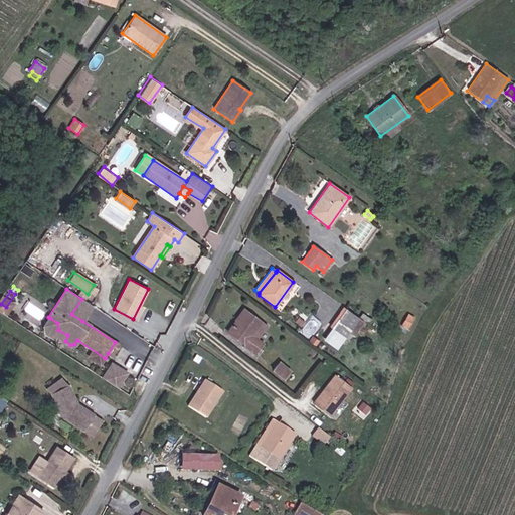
[(93,306),(81,299),(71,314),(82,321),(93,306)]
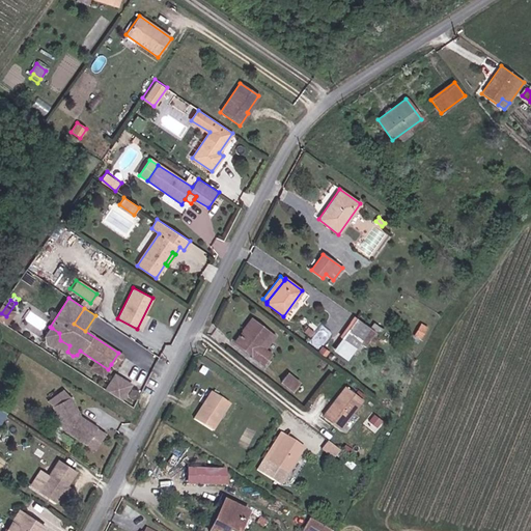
[(357,350),(371,329),(354,316),(338,337),(357,350)]
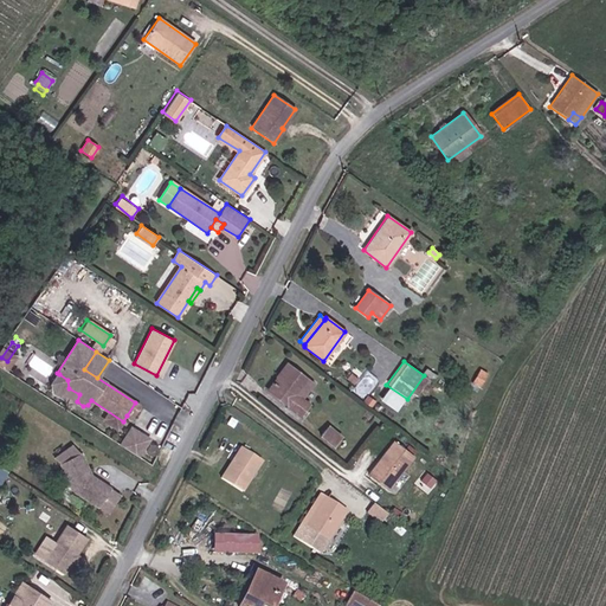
[(268,391),(270,393),(290,366),(288,363),(268,391)]
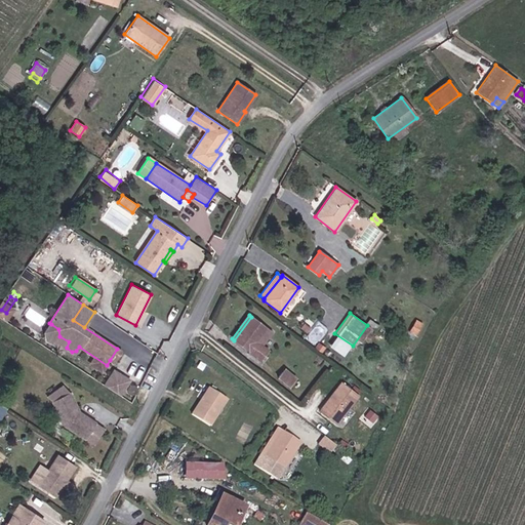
[(248,352),(259,360),(268,350),(261,345),(272,332),(251,317),(234,340),(248,352)]
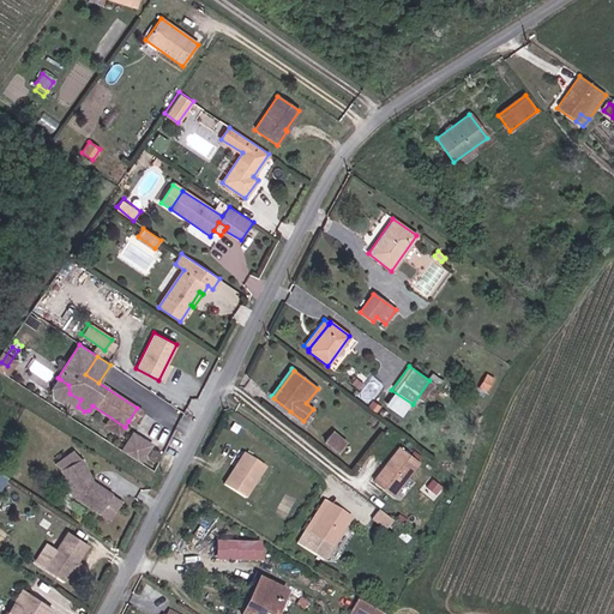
[(479,389),(487,393),(494,379),(487,374),(479,389)]
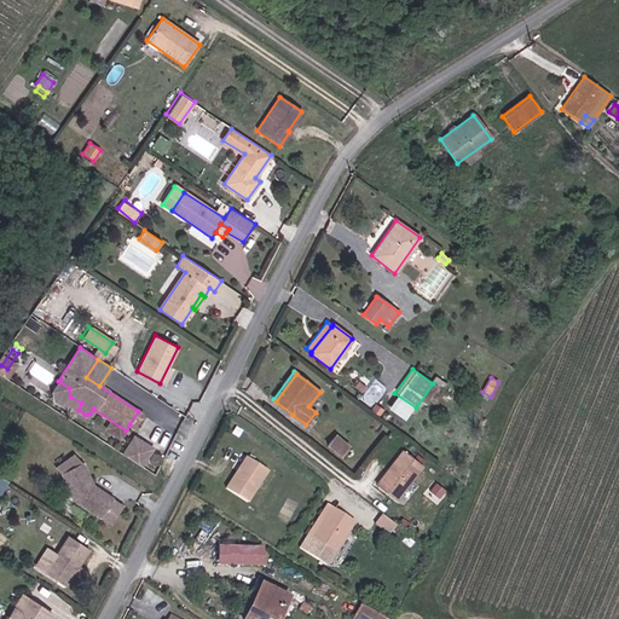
[(362,392),(366,387),(358,381),(354,387),(362,392)]
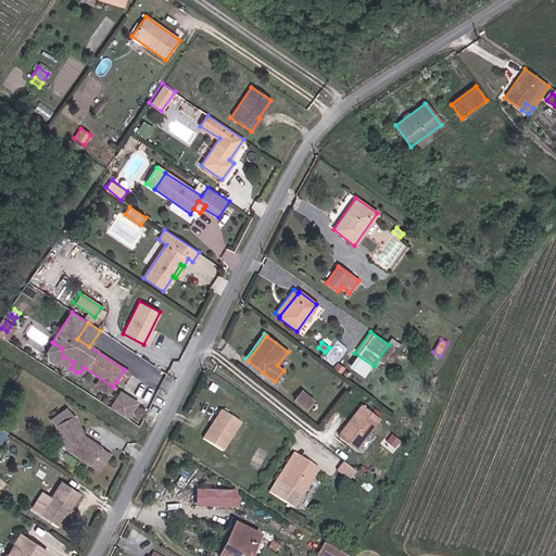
[(62,349),(54,343),(47,355),(48,364),(63,374),(68,367),(73,362),(63,356),(62,349)]
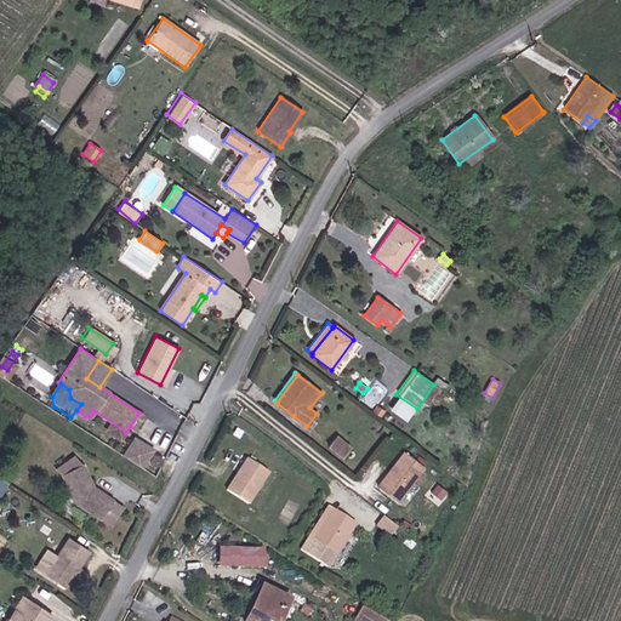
[(372,412),(380,417),(385,411),(377,405),(372,412)]
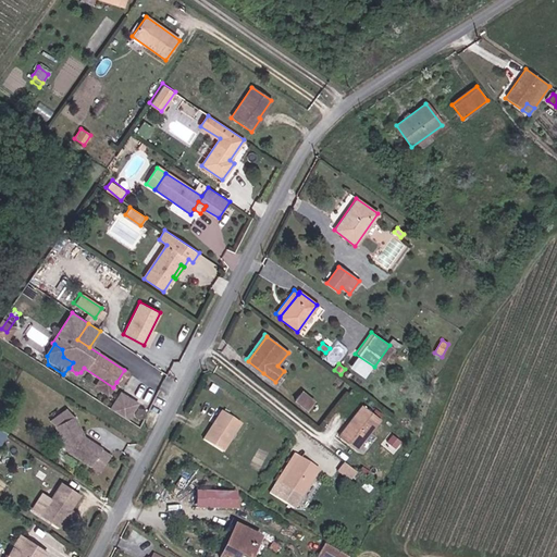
[(128,373),(124,370),(116,382),(121,384),(128,373)]
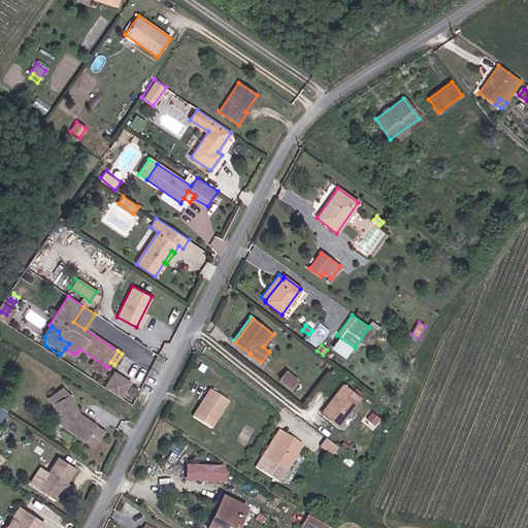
[(259,365),(261,362),(250,354),(249,357),(259,365)]
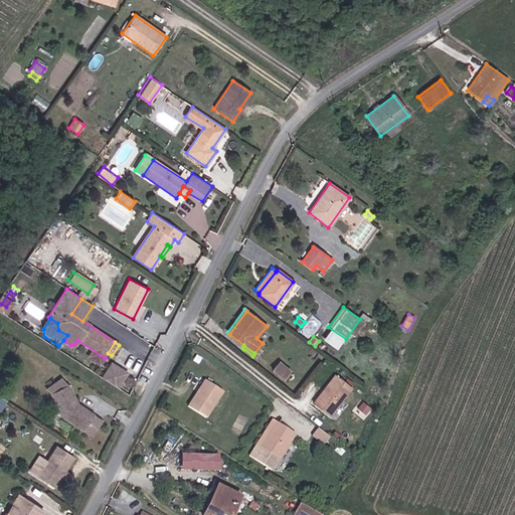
[(284,379),(285,378),(289,373),(291,371),(280,362),(273,370),(284,379)]
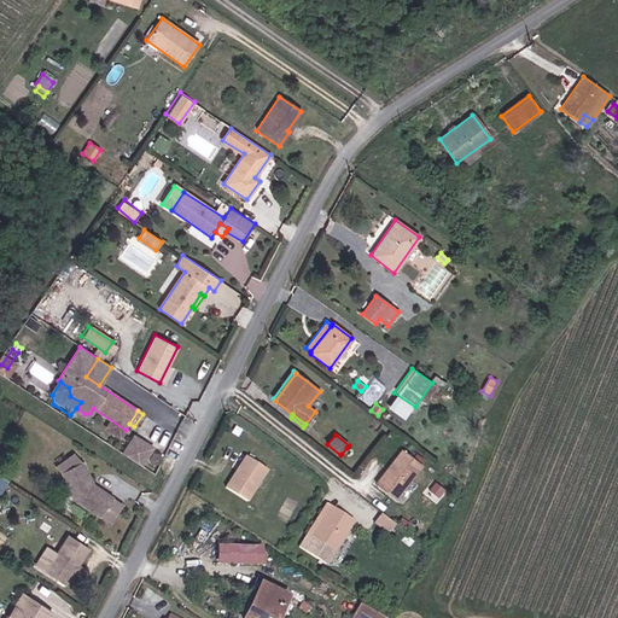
[(127,458),(130,460),(140,445),(152,454),(144,467),(147,470),(159,453),(139,439),(127,458)]
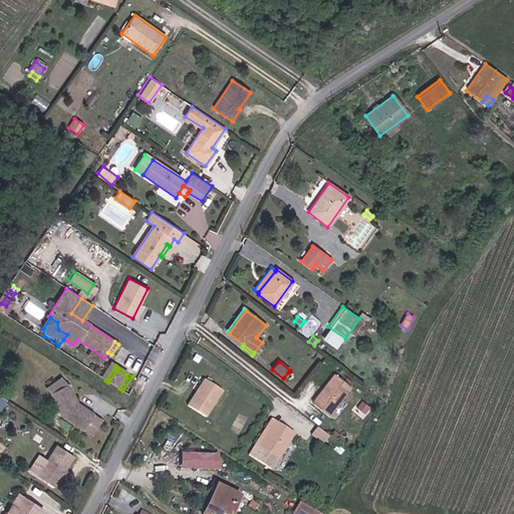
[(108,382),(119,389),(126,377),(116,370),(108,382)]
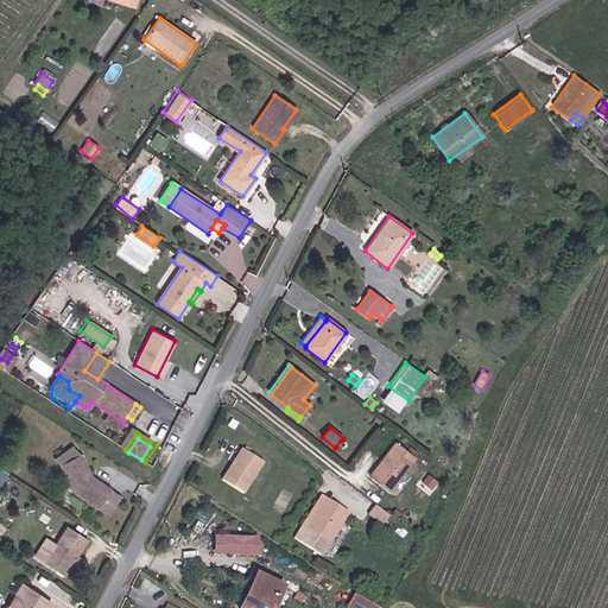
[(341,441),(336,447),(341,450),(347,444),(341,441)]
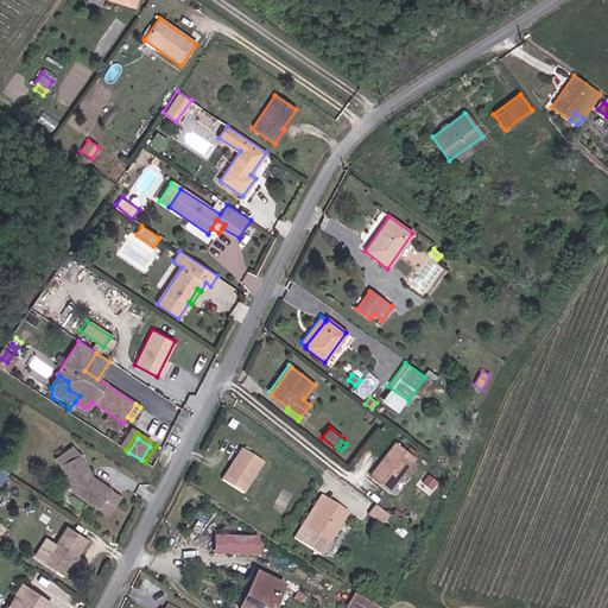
[(62,463),(76,492),(100,508),(113,489),(94,477),(80,453),(71,443),(57,460),(62,463)]
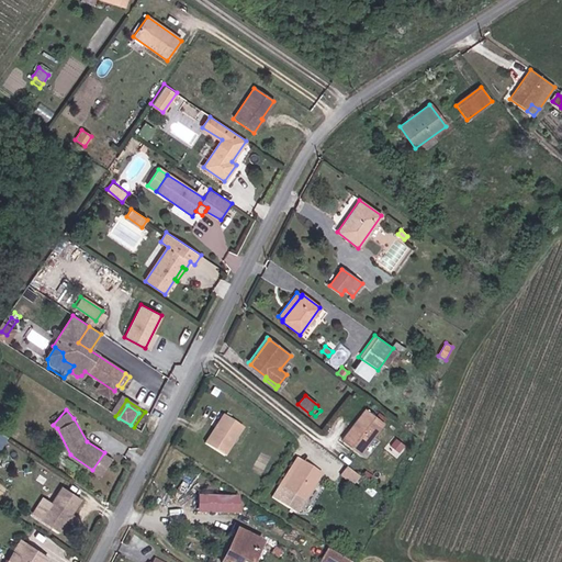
[(341,440),(359,454),(384,423),(366,409),(341,440)]
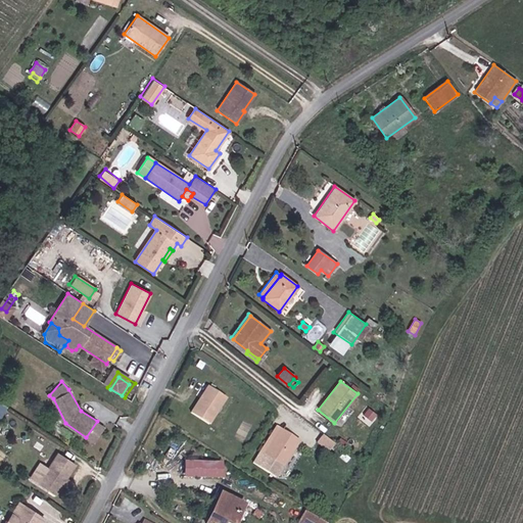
[(191,413),(208,425),(226,397),(208,386),(191,413)]
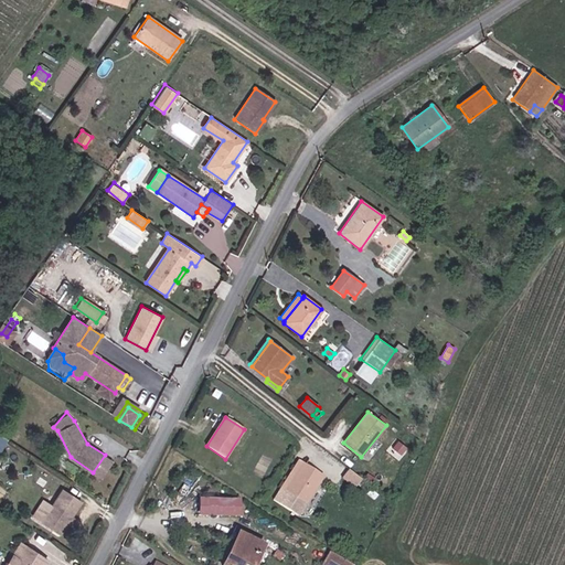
[(105,455),(93,472),(102,478),(113,460),(105,455)]
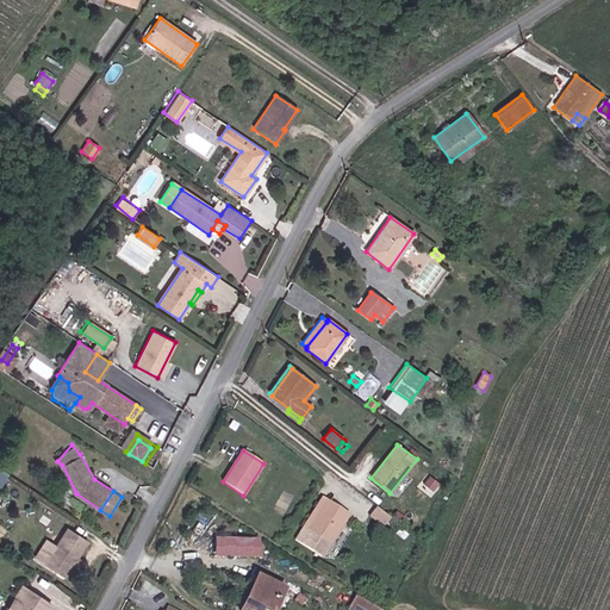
[(443,505),(448,499),(439,492),(434,497),(443,505)]
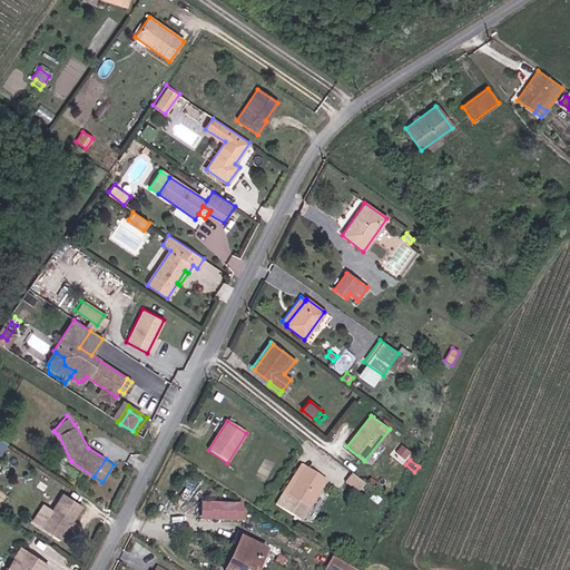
[(302,464),(283,492),(275,504),(301,521),(326,480),(302,464)]
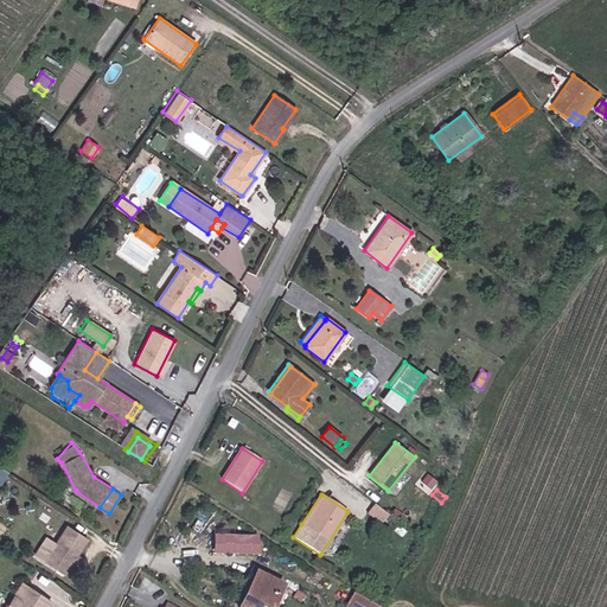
[(383,523),(389,516),(375,505),(369,512),(383,523)]
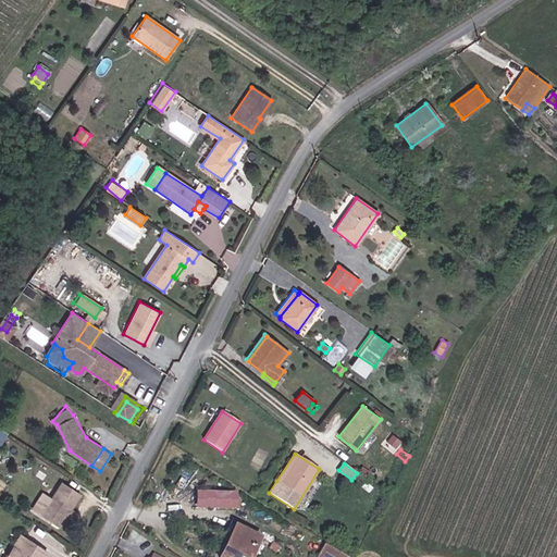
[(42,515),(60,527),(82,494),(64,482),(42,515)]
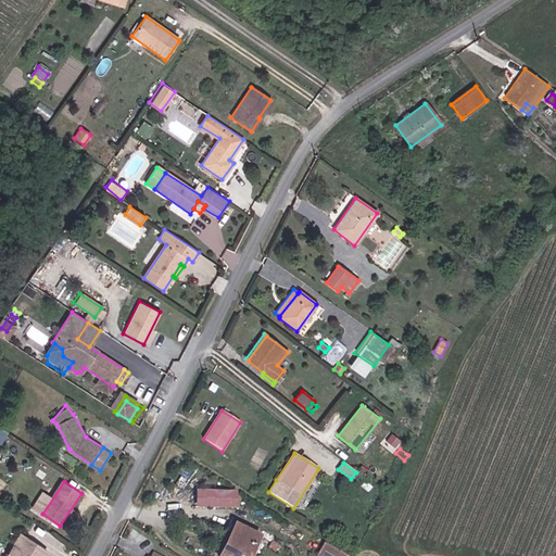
[(235,506),(235,488),(193,487),(193,505),(235,506)]
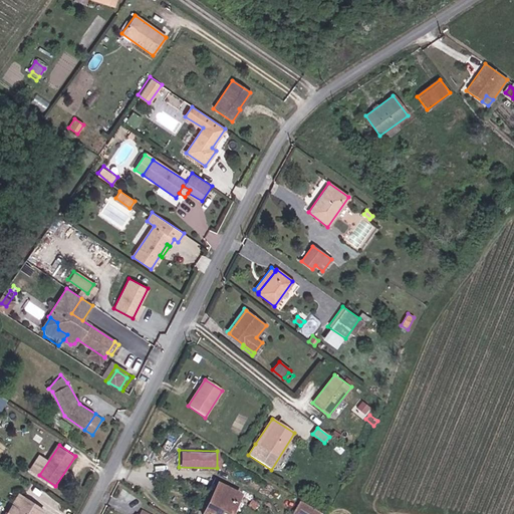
[(201,513),(216,485),(212,483),(196,513),(201,513)]
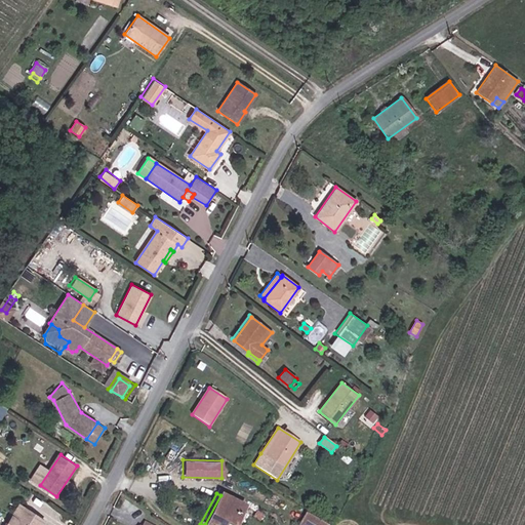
[(235,524),(244,507),(220,495),(205,524),(235,524)]
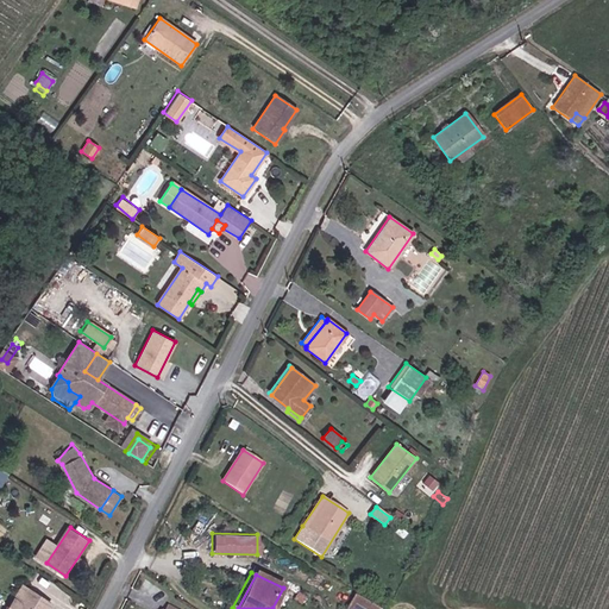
[(8,608),(22,608),(25,604),(22,602),(30,589),(25,585),(8,608)]
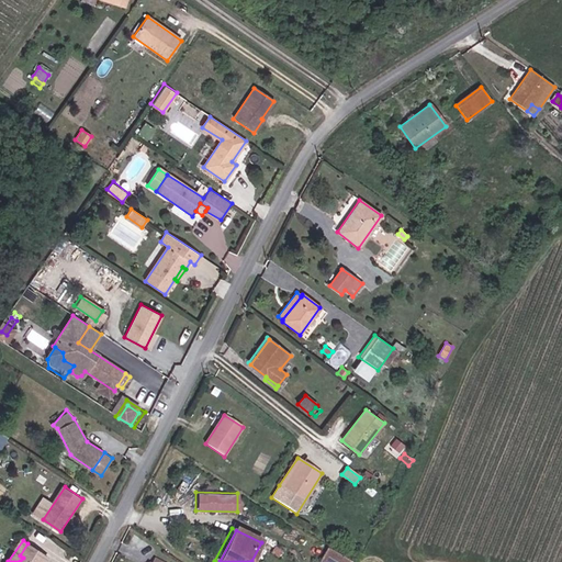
[(44,561),(48,557),(27,543),(20,555),(23,558),(20,561),(44,561)]
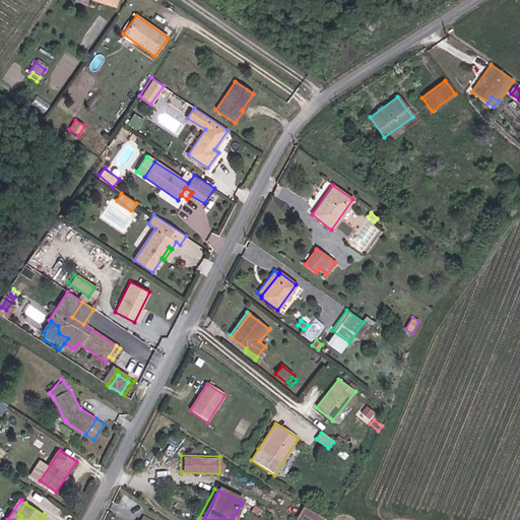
[(300,512),(302,507),(296,504),(293,508),(300,512)]
